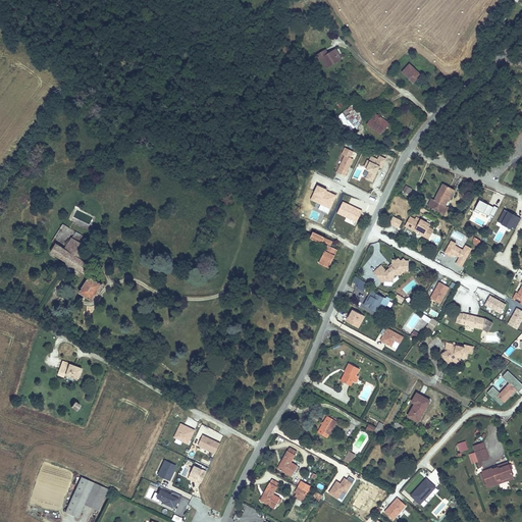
[(319,63),(325,71),(340,63),(333,54),(326,59),(323,55),(314,60),(317,64),(319,63)]
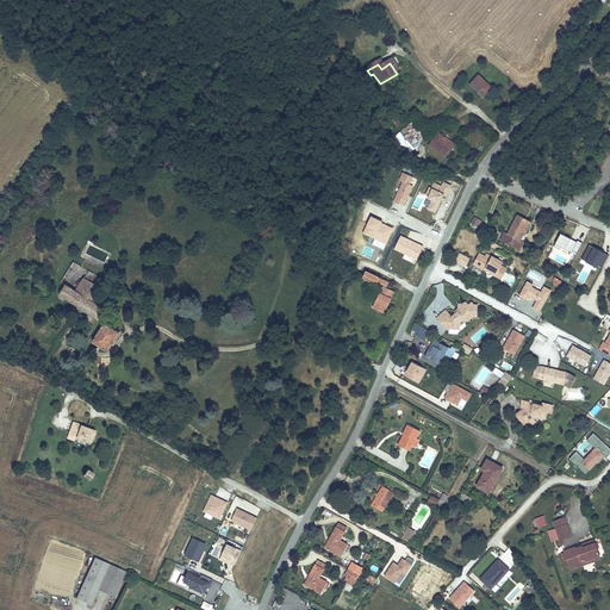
[(490,86),(475,75),(468,85),(483,95),(490,86)]
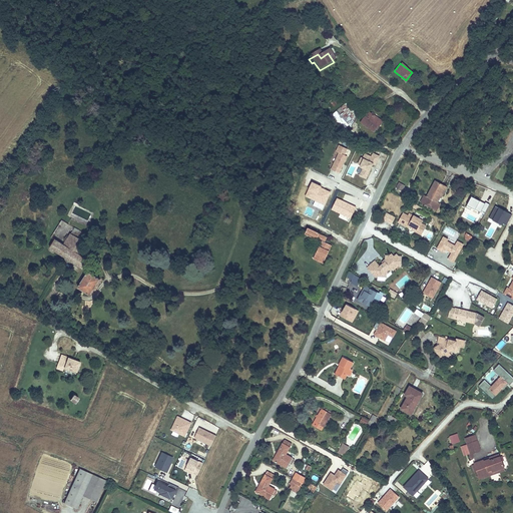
[(334,117),(333,119),(341,130),(347,126),(349,128),(357,119),(346,104),(332,114),(334,117)]
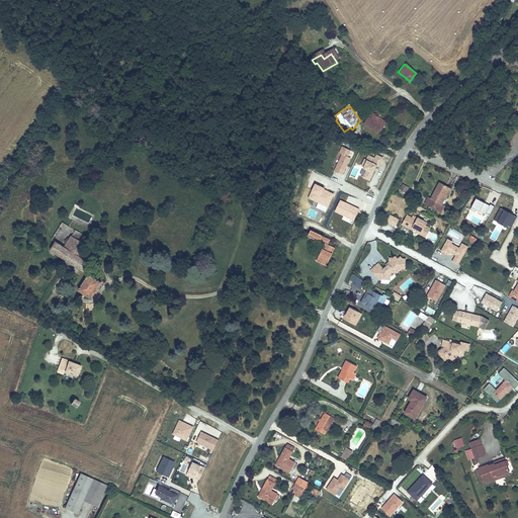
[(384,126),(373,117),(365,127),(375,136),(381,130),(382,130),(384,126)]
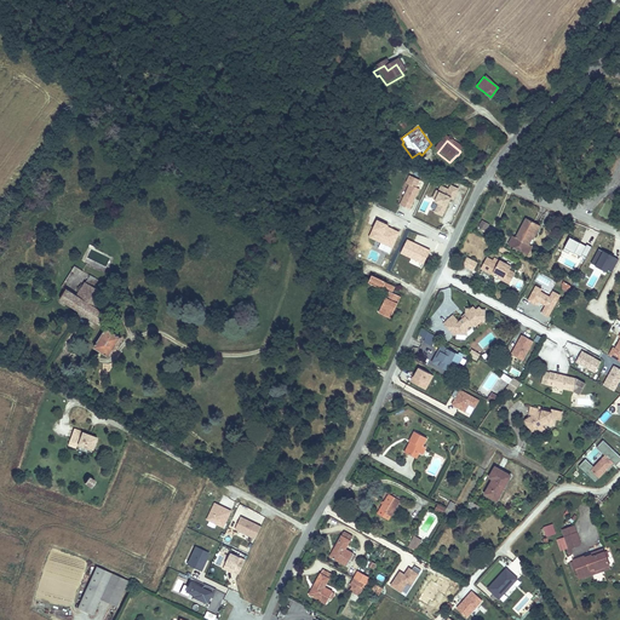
[(411,208),(420,188),(418,187),(422,179),(418,178),(420,173),(409,168),(405,182),(408,183),(400,204),(411,208)]
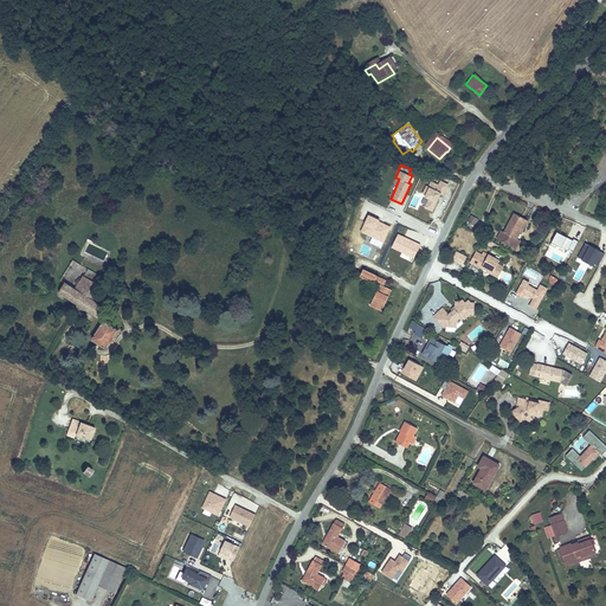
[(429,197),(424,207),(433,211),(443,188),(446,191),(449,182),(440,179),(439,182),(430,179),(424,194),(429,197)]
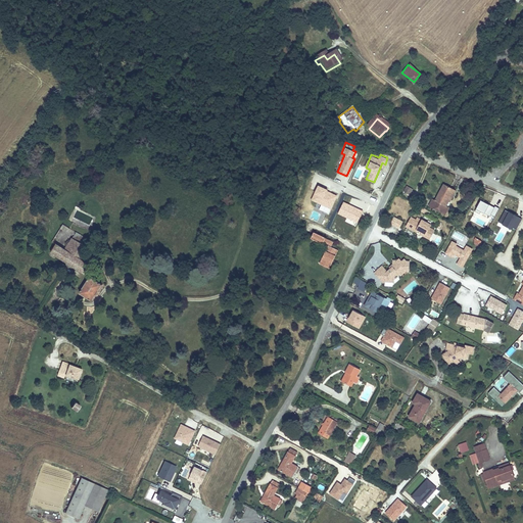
[(365,178),(370,171),(361,164),(352,177),(360,181),(363,177),(365,178)]
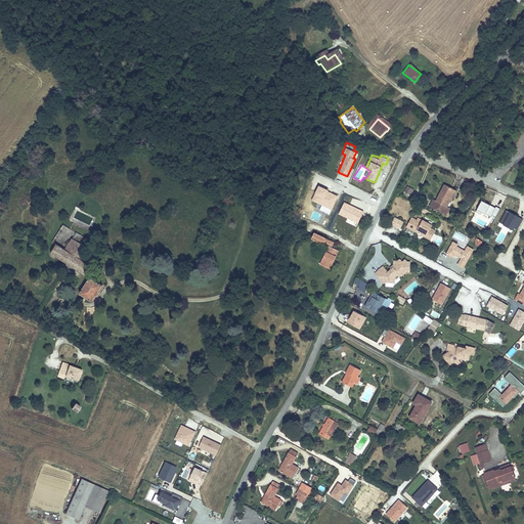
[(442,184),(434,201),(445,206),(448,201),(446,200),(451,188),(442,184)]
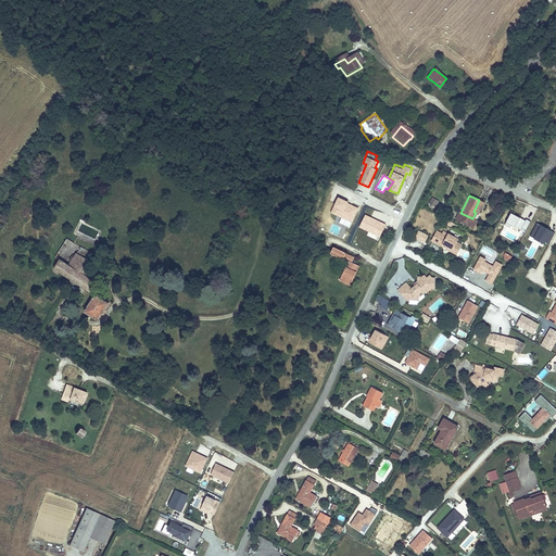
[(436,207),(440,200),(432,197),(429,203),(436,207)]
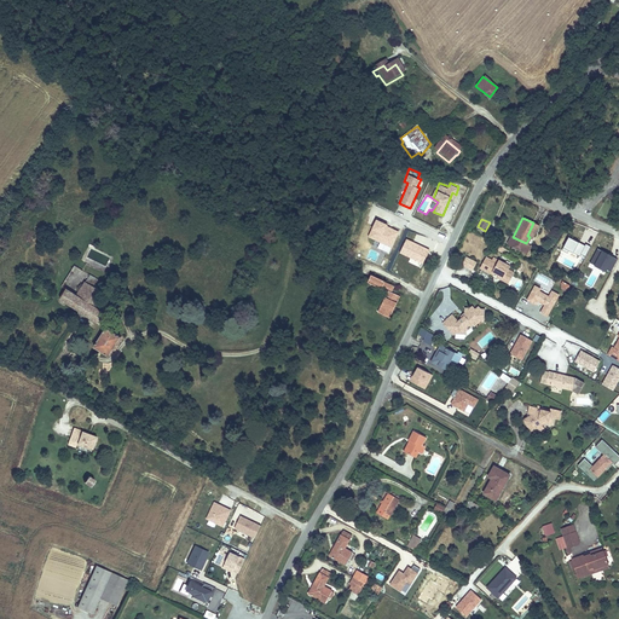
[(582,262),(590,246),(570,235),(562,249),(570,253),(568,255),(582,262)]
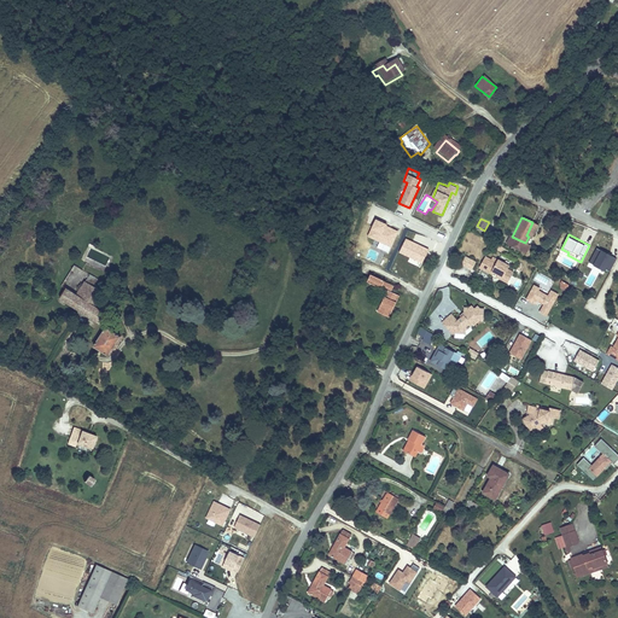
[(596,246),(589,262),(606,269),(613,254),(596,246)]
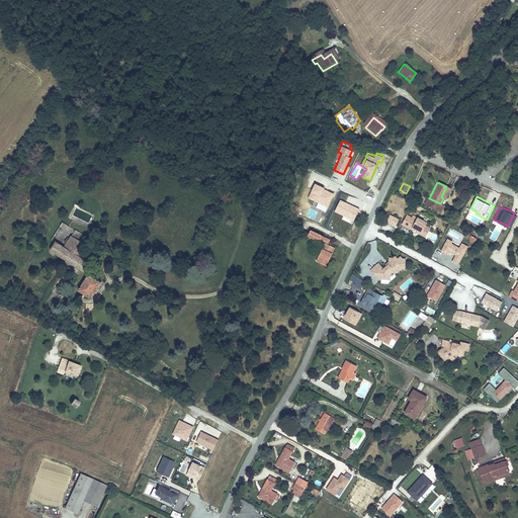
[(390,213),(386,222),(397,225),(399,217),(390,213)]
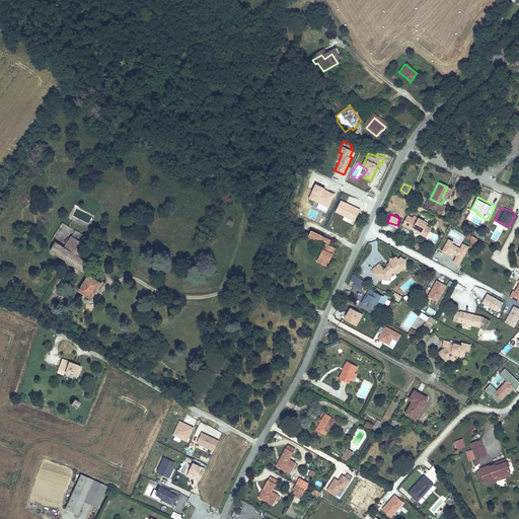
[(403,215),(398,224),(409,229),(410,228),(414,230),(418,232),(417,234),(422,236),(427,228),(422,225),(424,223),(415,218),(413,220),(403,215)]
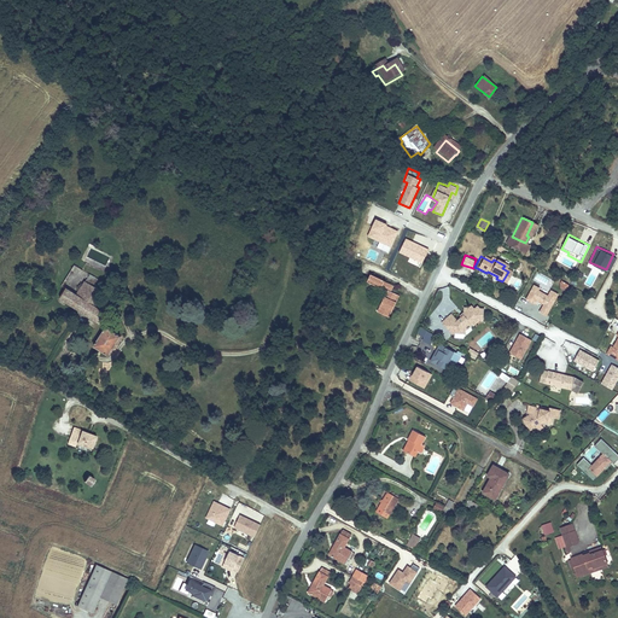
[(77,298),(71,308),(103,327),(111,315),(106,312),(103,315),(93,310),(103,295),(98,291),(101,285),(89,278),(77,298)]
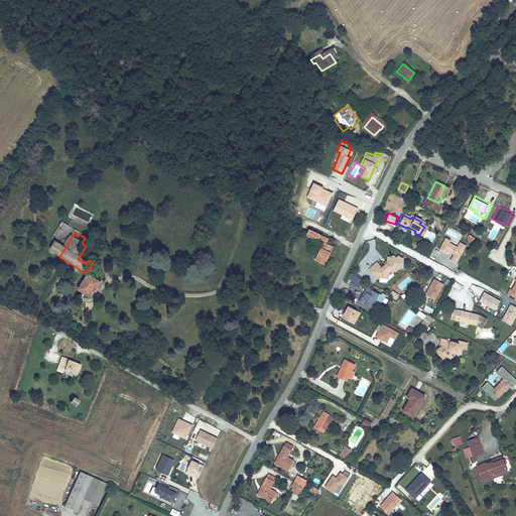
[(473,243),(476,237),(470,234),(467,240),(473,243)]
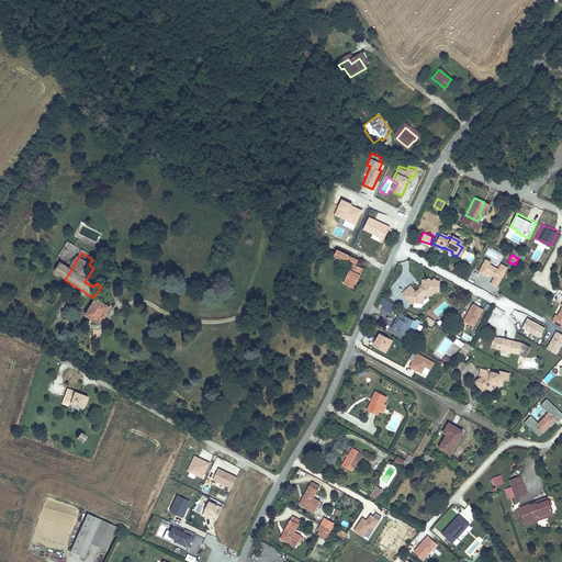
[(355,293),(363,273),(356,269),(358,265),(349,261),(349,259),(336,256),(334,262),(347,268),(347,266),(352,269),(344,289),(355,293)]
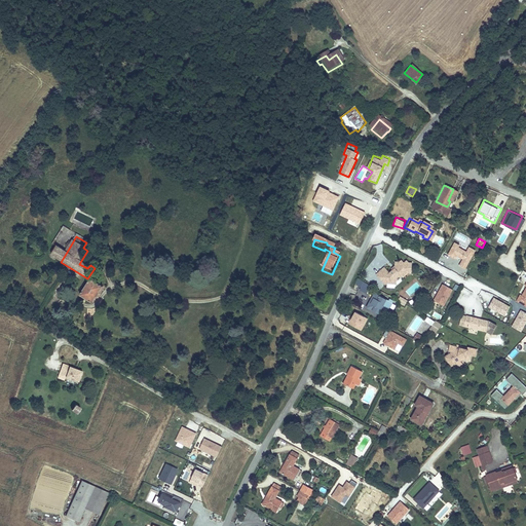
[(459,265),(465,268),(476,249),(468,246),(466,249),(454,241),(447,254),(455,258),(456,256),(462,258),(459,265)]
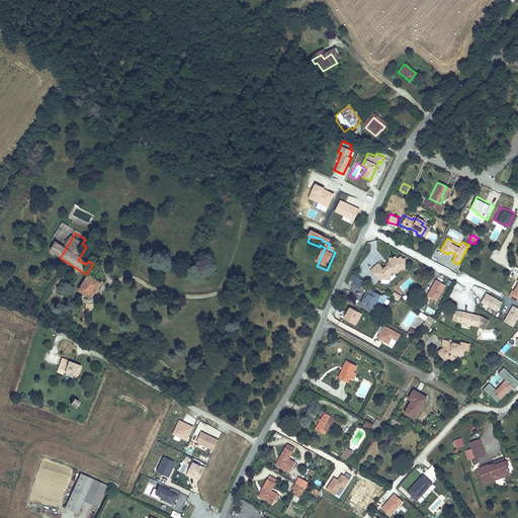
[(51,252),(56,245),(51,241),(46,249),(51,252)]
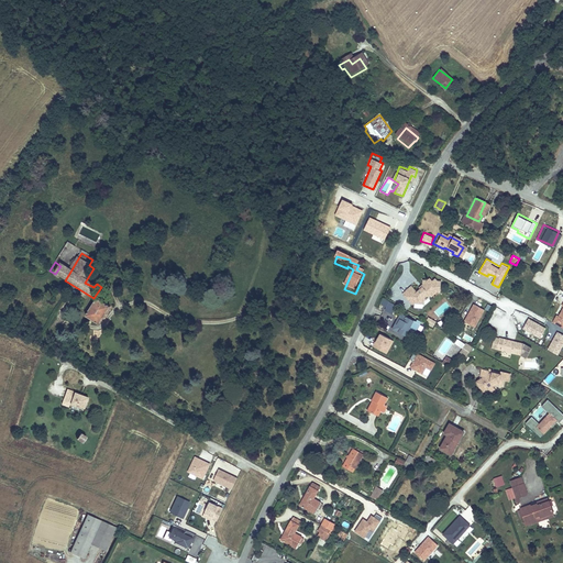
[(65,280),(70,272),(61,266),(55,274),(65,280)]
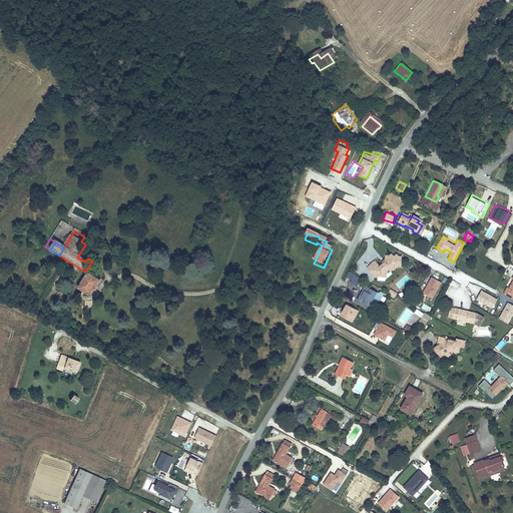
[(375,269),(370,273),(372,276),(373,276),(382,276),(382,274),(384,272),(386,273),(387,271),(386,270),(388,269),(387,268),(393,263),(398,263),(398,255),(394,254),(393,252),(391,254),(389,252),(387,254),(382,254),(382,258),(382,260),(380,263),(376,266),(375,267),(375,269)]
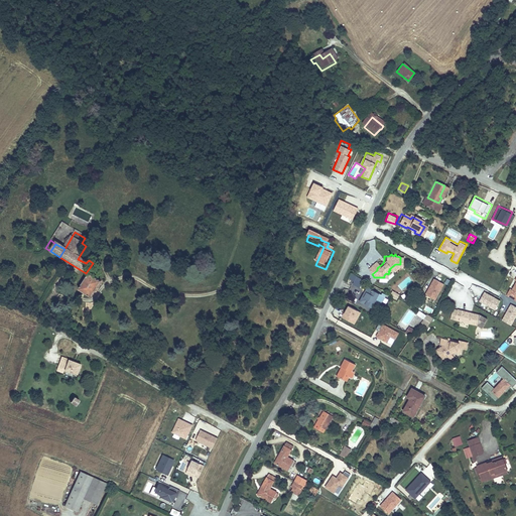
[(369,272),(377,265),(373,261),(366,268),(369,272)]
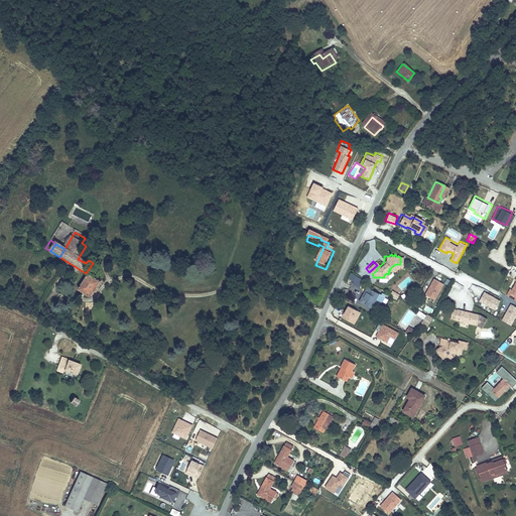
[(378,267),(377,265),(369,272),(372,274),(377,270),(377,268),(378,267)]
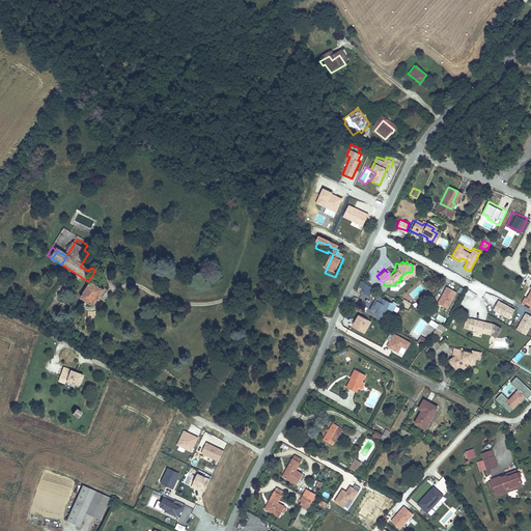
[(362,281),(359,286),(364,289),(362,291),(370,296),(374,287),(362,281)]
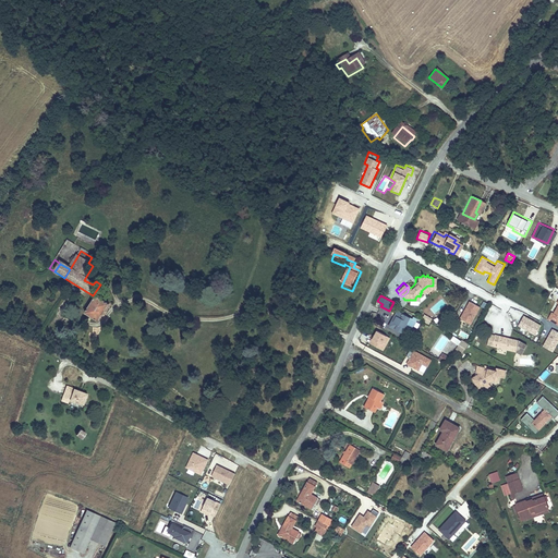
[(109,305),(95,296),(84,315),(98,323),(109,305)]
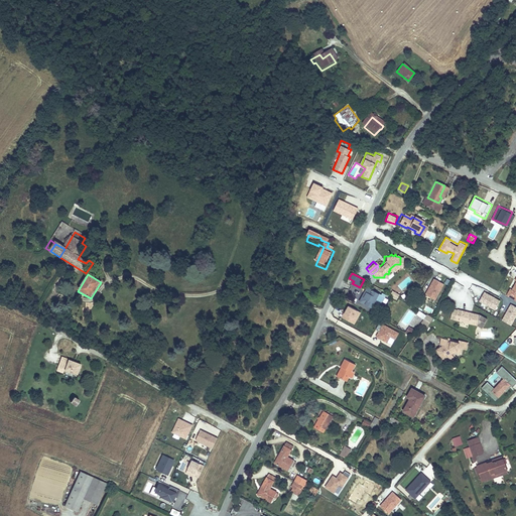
[(436,299),(444,282),(433,277),(424,294),(436,299)]
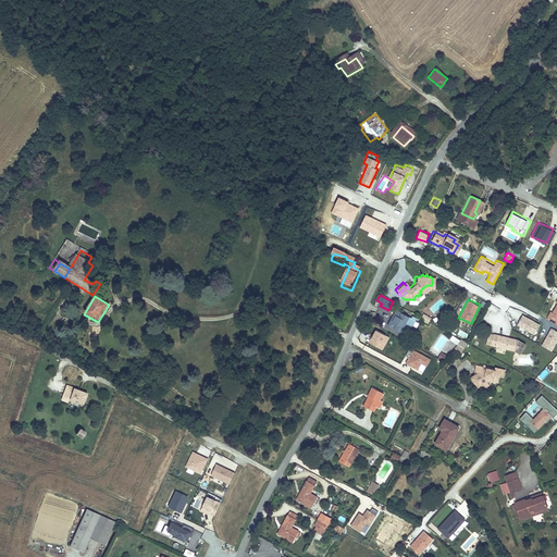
[(556,302),(547,319),(556,324),(556,302)]
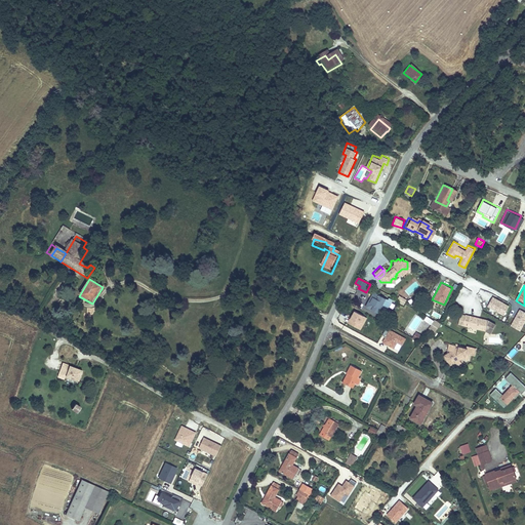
[(388,301),(371,293),(365,304),(376,310),(378,306),(384,309),(388,301)]
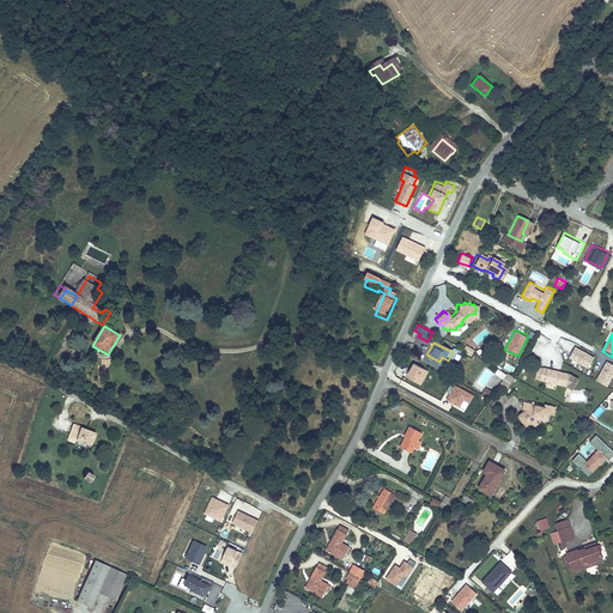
[(588,368),(595,356),(575,346),(569,358),(588,368)]
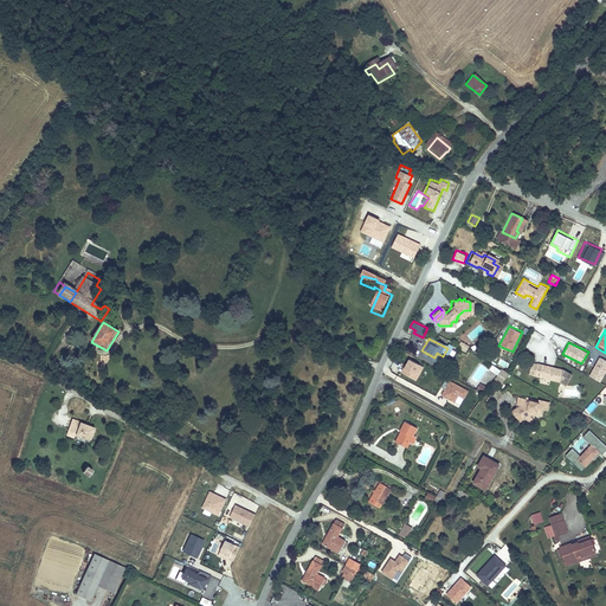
[(590,375),(601,382),(605,372),(605,359),(599,355),(590,375)]
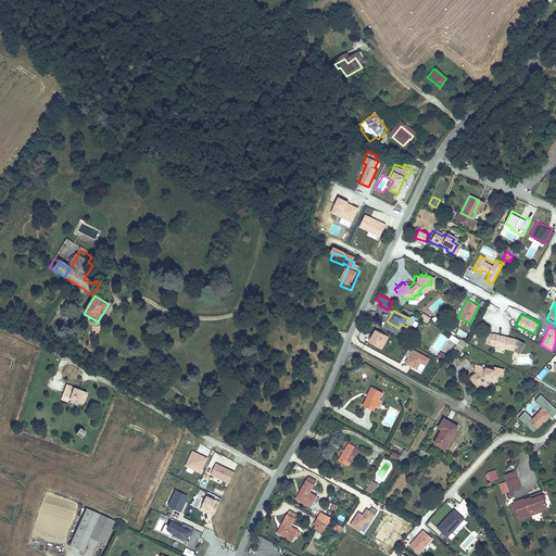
[(375,328),(367,342),(382,349),(389,335),(375,328)]
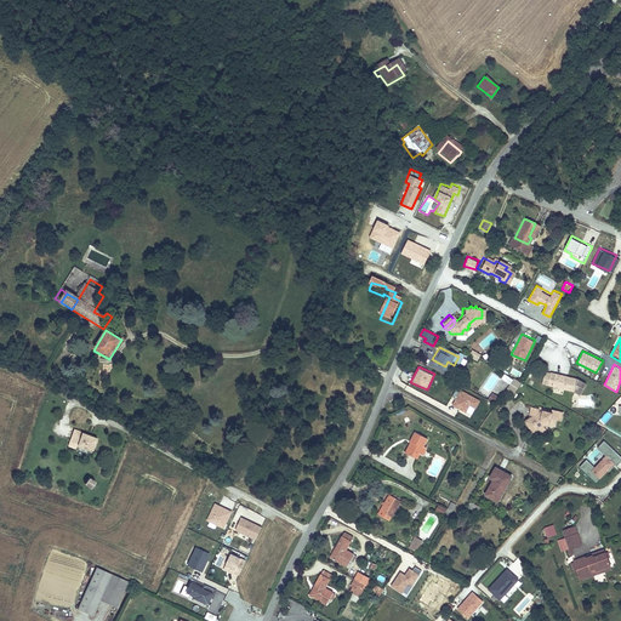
[(545,383),(570,391),(575,393),(582,382),(574,377),(548,371),(545,383)]
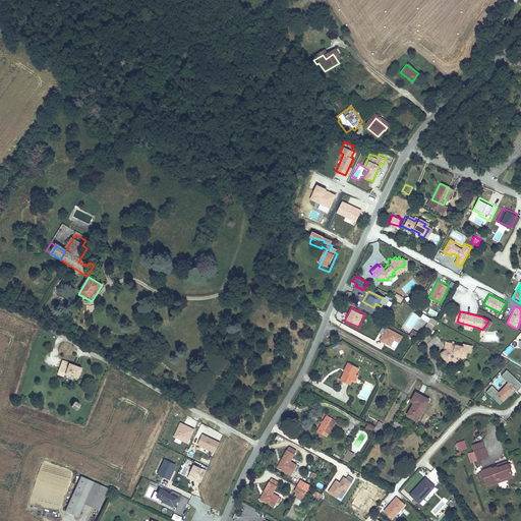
[(427,322),(425,326),(432,329),(437,321),(423,313),(420,317),(427,322)]
